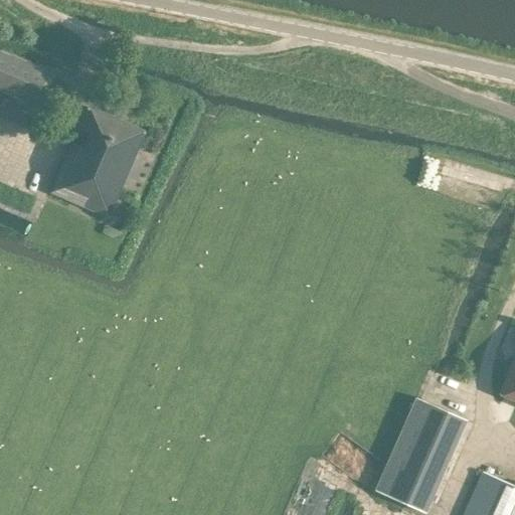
[(53,75),(0,52),(0,88),(40,106),(53,75)]
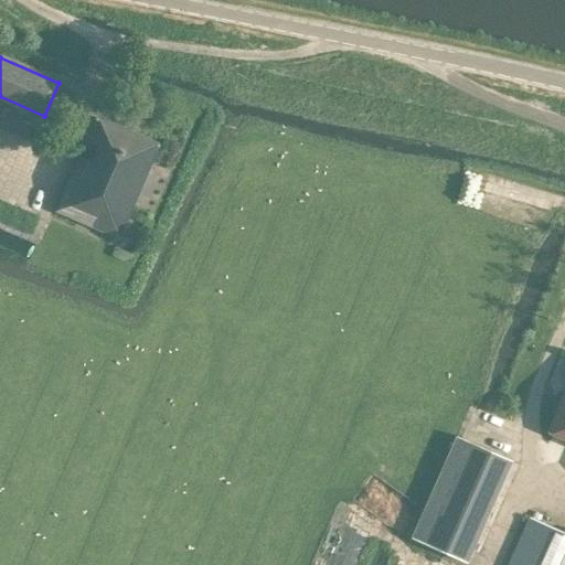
[(91,161),(78,157),(54,211),(118,238),(158,145),(95,117),(85,140),(97,146),(91,161)]
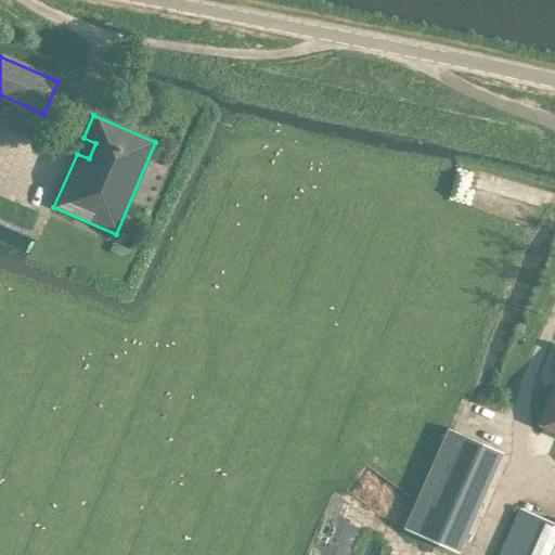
[(554,381),(537,425),(544,428),(554,433),(554,381)]
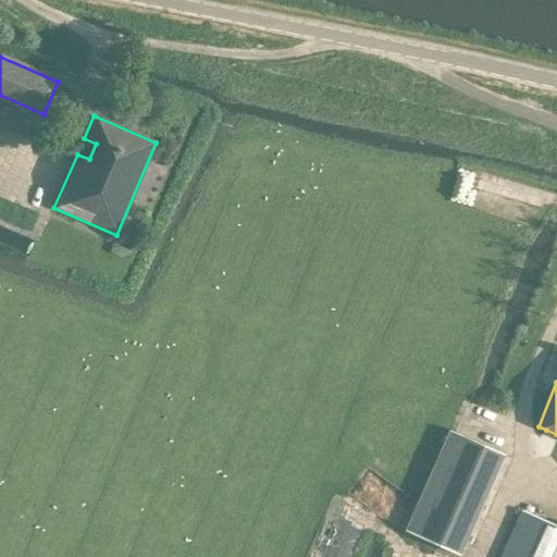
[(405,531),(458,555),(503,454),(449,430),(405,531)]
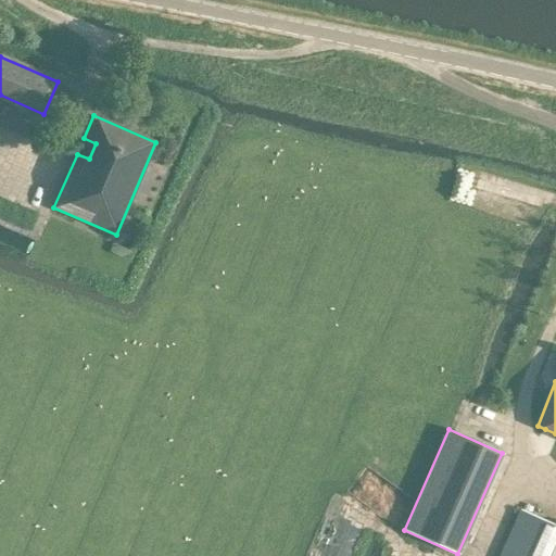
[(555,555),(555,525),(521,510),(501,555),(555,555)]
